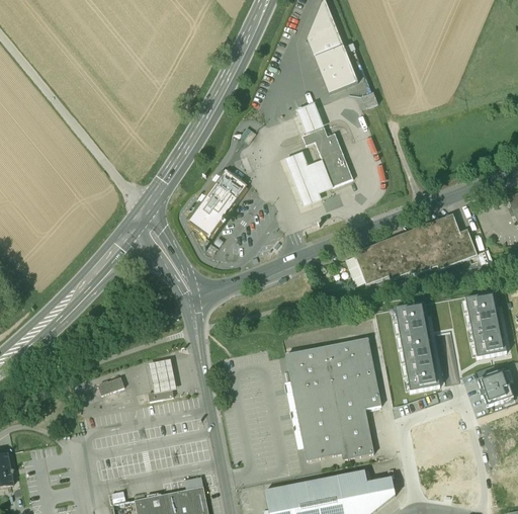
[(321,0),(307,38),(329,93),(358,82),(325,0),(321,0)]
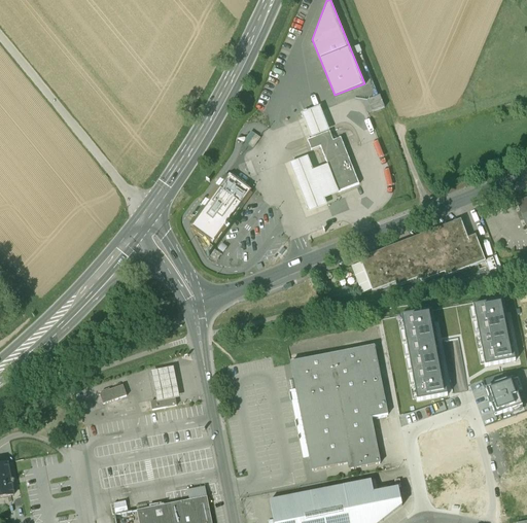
[(367,95),(372,107),(384,103),(380,91),(367,95)]
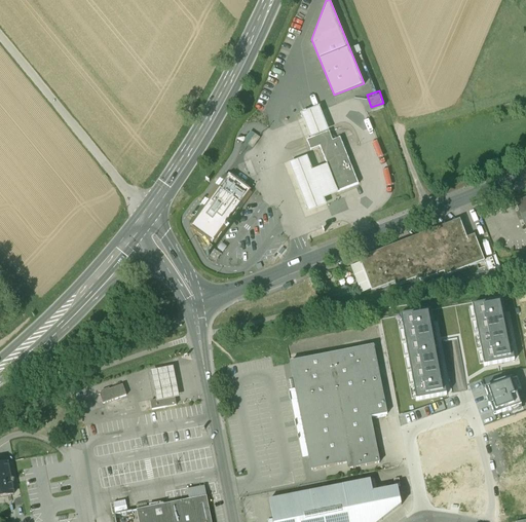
[(309,136),(329,128),(325,117),(318,103),(299,111),(305,125),(309,136)]
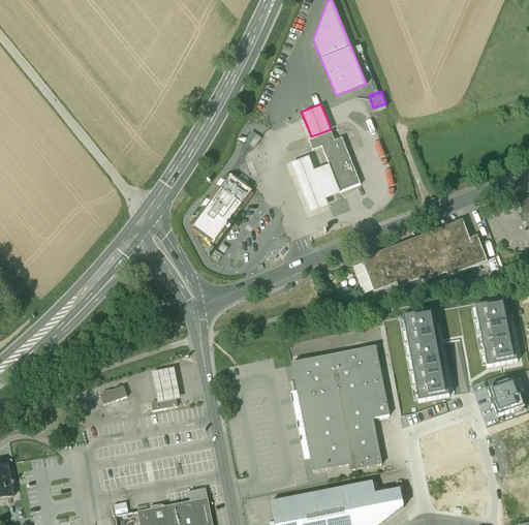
[(331,129),(311,136),(307,139),(311,149),(320,145),(328,163),(339,190),(360,182),(342,136),(335,140),(331,129)]
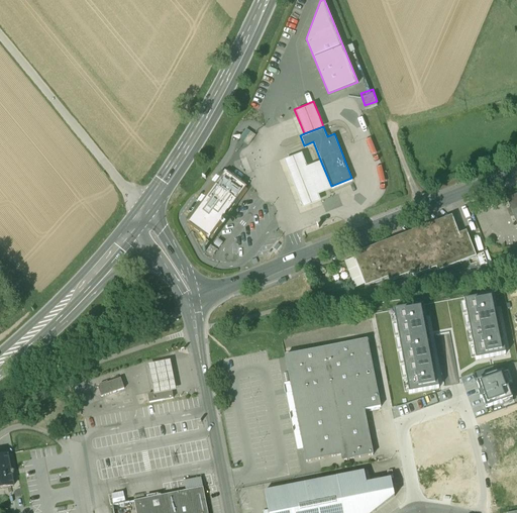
[(243,139),(248,142),(255,132),(250,129),(243,139)]
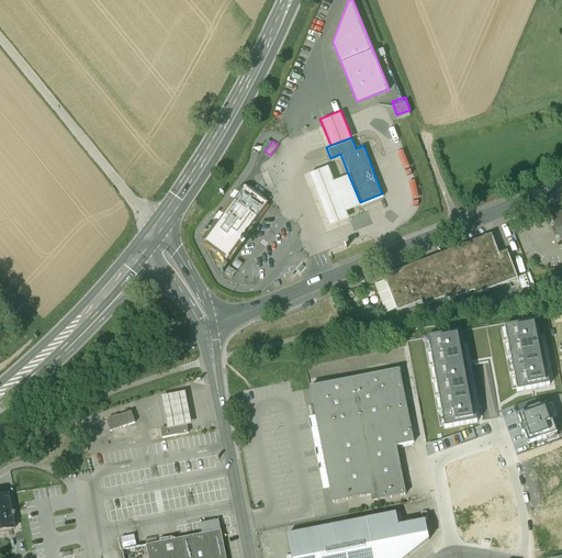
[(360,202),(348,174),(343,176),(333,179),(330,173),(327,165),(308,173),(312,180),(318,198),(324,210),(329,224),(348,216),(346,210),(355,207),(360,204),(360,202)]
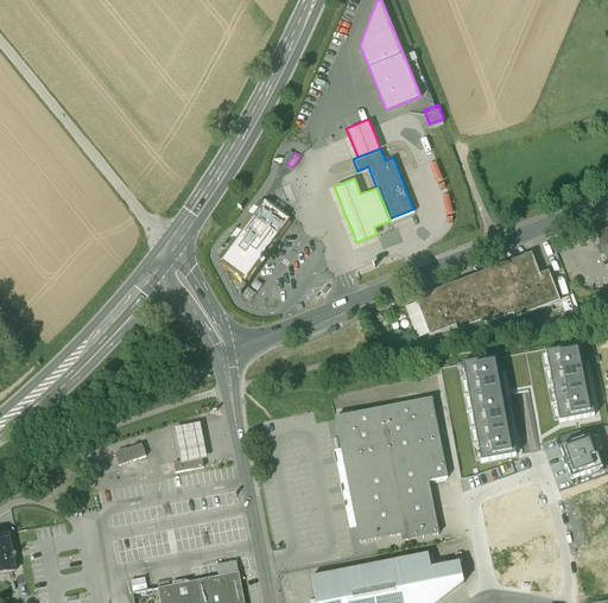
[(234,239),(220,259),(245,278),(290,216),(265,198),(258,207),(257,204),(251,211),(253,214),(241,229),(240,228),(232,237),(234,239)]
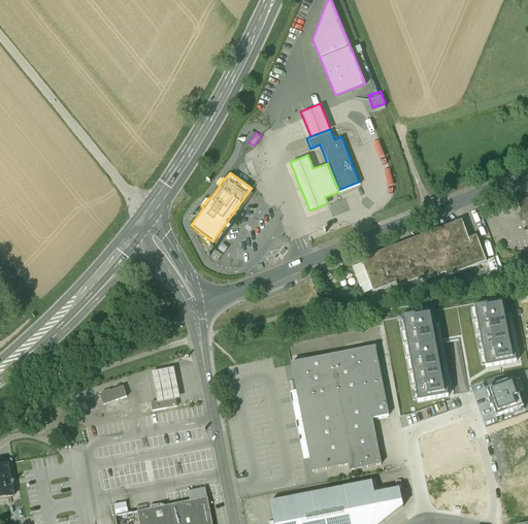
[(527,195),(518,199),(527,225),(527,195)]
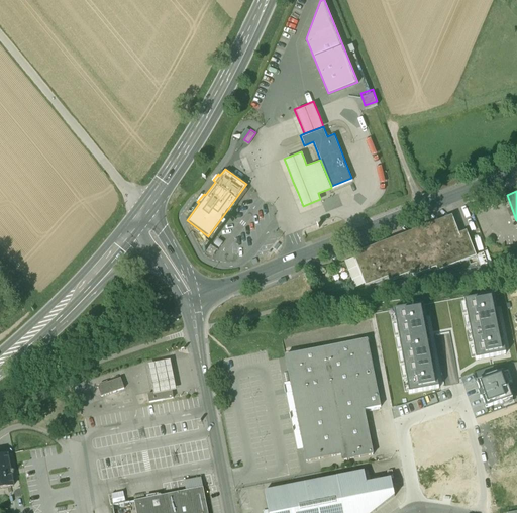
[(453,215),(344,258),(355,285),(365,281),(365,283),(388,274),(389,278),(412,269),(413,273),(436,264),(437,268),(476,252),(468,230),(459,233),(453,215)]
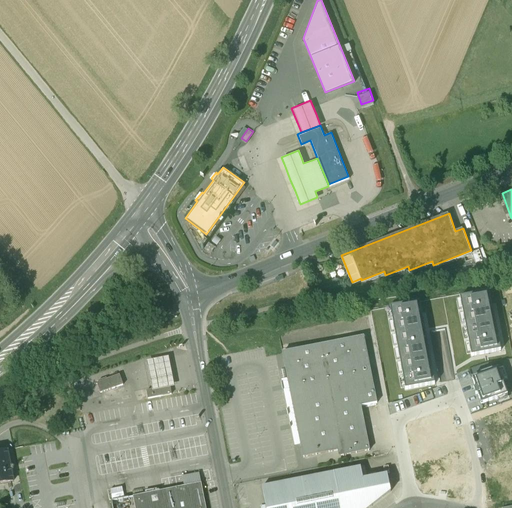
[(489,288),(460,294),(466,323),(495,317),(489,288)]
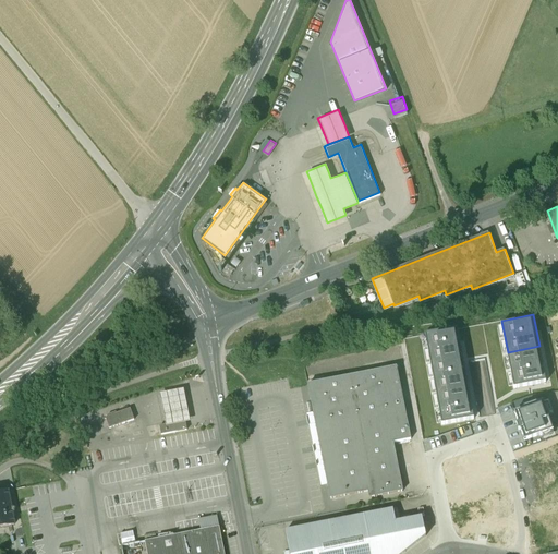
[(425,332),(431,361),(462,356),(457,325),(425,332)]
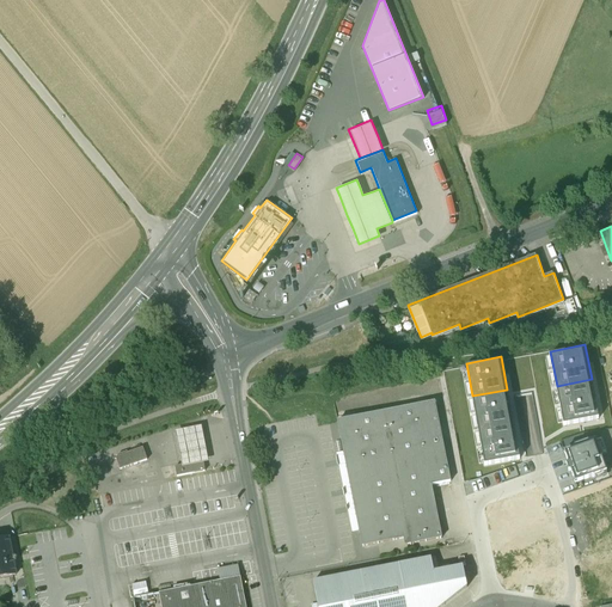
[(592,379),(557,386),(563,422),(598,415),(592,379)]
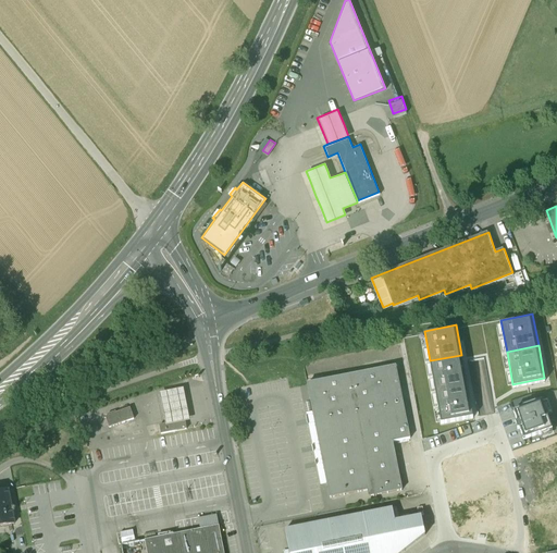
[(430,360),(435,391),(467,384),(461,355),(430,360)]
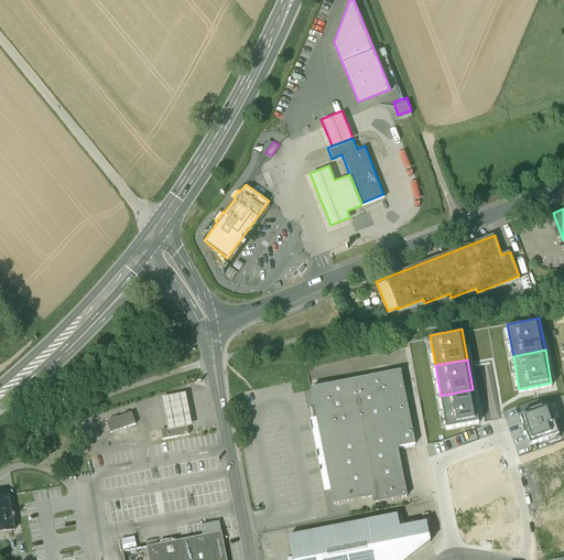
[(400,367),(311,385),(334,501),(372,493),(373,499),(407,493),(397,444),(415,441),(415,440),(414,440),(400,367)]
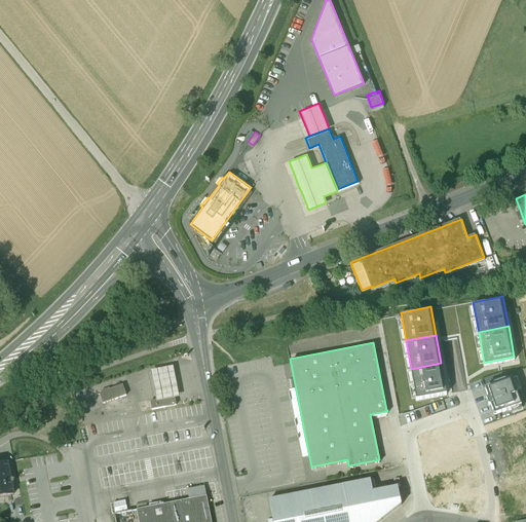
[(154,388),(156,397),(156,399),(175,395),(179,394),(177,384),(173,363),(150,367),(154,388)]
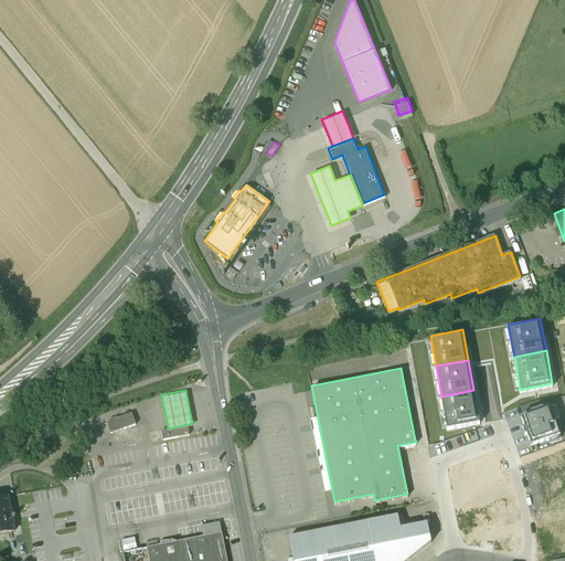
[(473,390),(441,397),(447,426),(480,421),(473,390)]
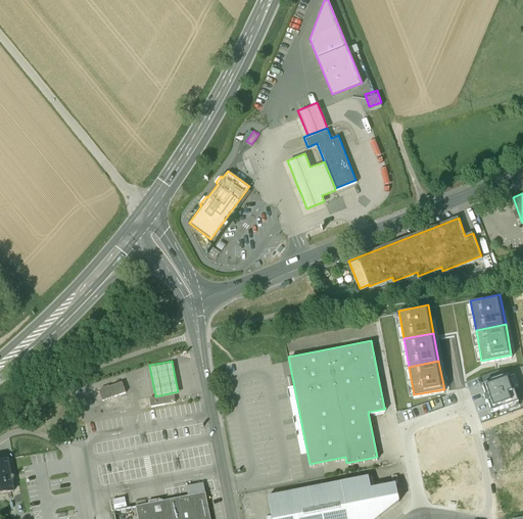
[(487,399),(491,410),(518,400),(509,374),(503,376),(503,374),(490,378),(490,380),(482,383),(485,393),(483,393),(485,399),(487,399)]
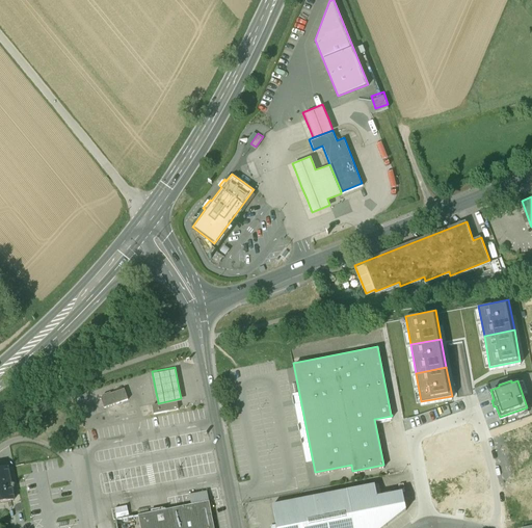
[(124,387),(100,395),(104,405),(128,397),(124,387)]
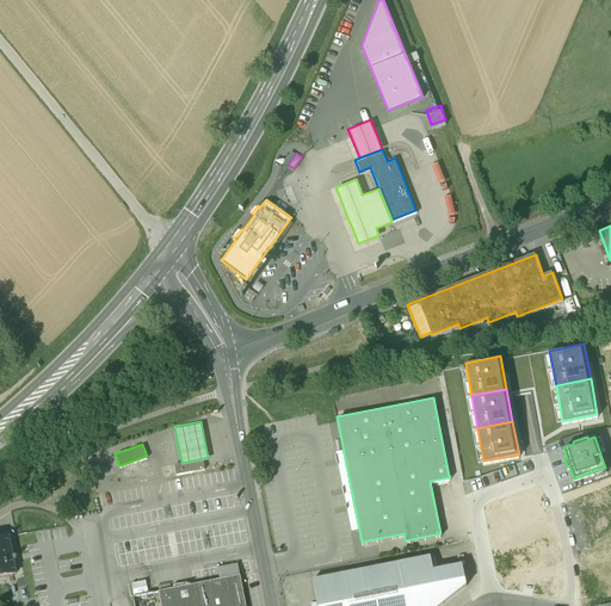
[(204,467),(203,458),(181,463),(181,461),(174,462),(177,471),(204,467)]
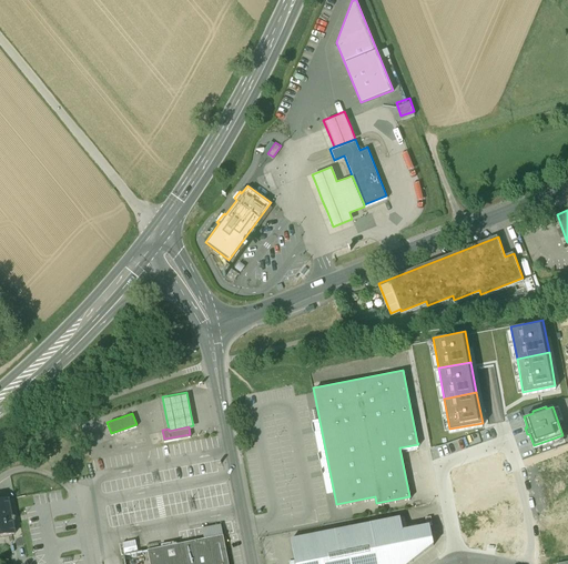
[(8,496),(0,497),(0,532),(14,530),(8,496)]
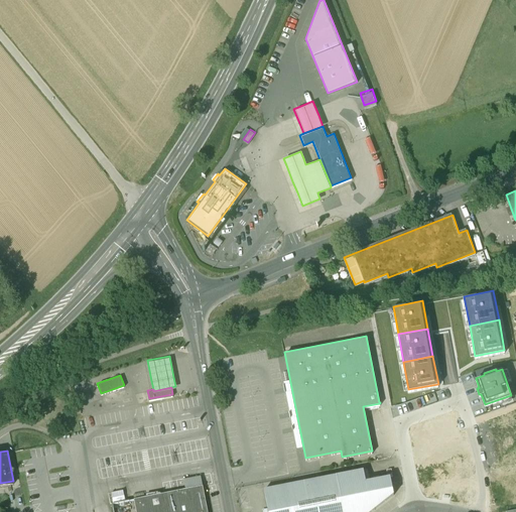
[(363,468),(263,488),(268,511),(331,511),(328,488),(365,480),(363,468)]
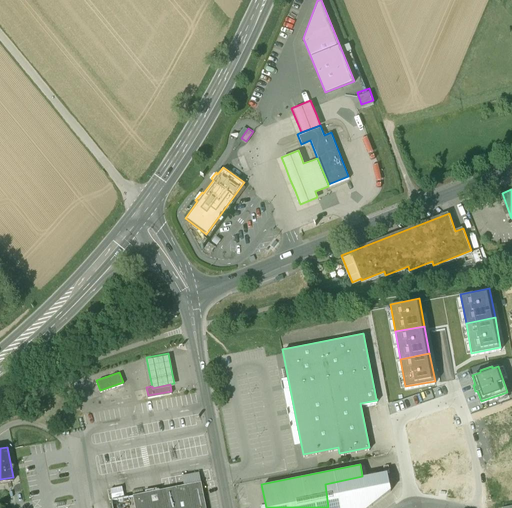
[(182,473),(184,483),(201,479),(199,470),(182,473)]
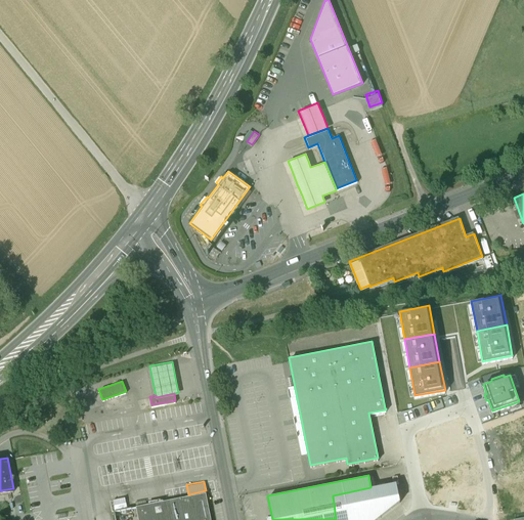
[(370,487),(333,495),(336,519),(374,519),(399,501),(396,482),(370,487)]
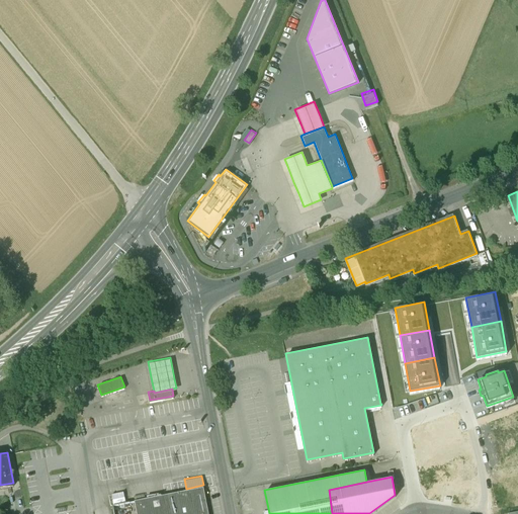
[(186,489),(135,499),(137,513),(208,513),(203,485),(186,489)]
